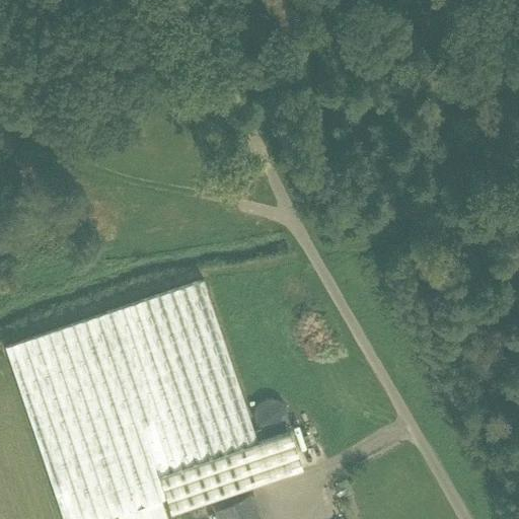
[(203,281),(103,314),(158,476),(257,443),(203,281)]
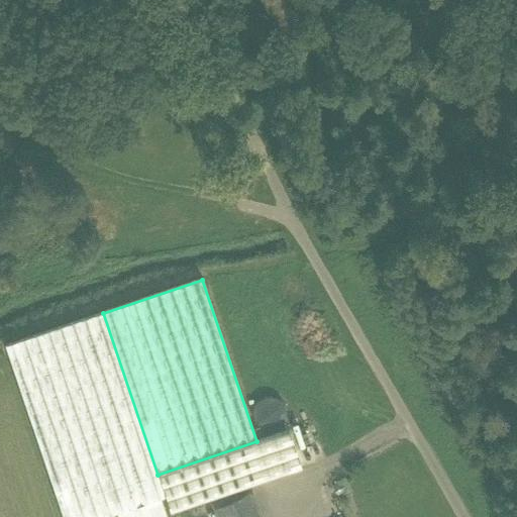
[(103,313),(5,346),(62,516),(106,516),(112,515),(116,514),(161,499),(166,497),(158,475),(103,313)]
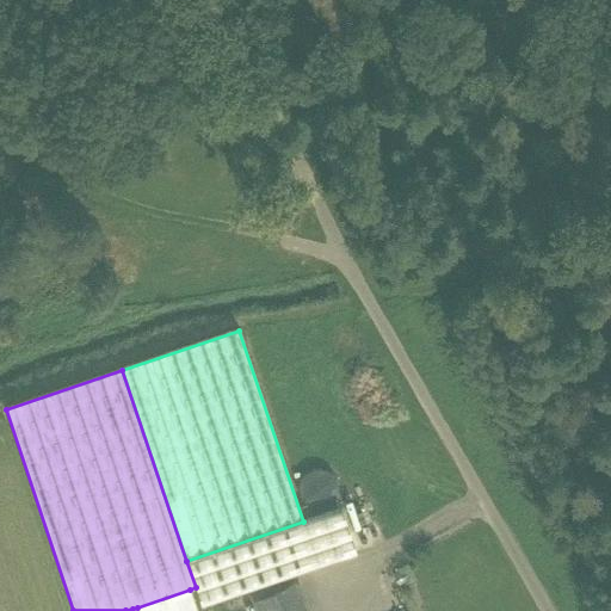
[(303,522),(186,561),(196,587),(202,605),(356,554),(341,508),(303,522)]
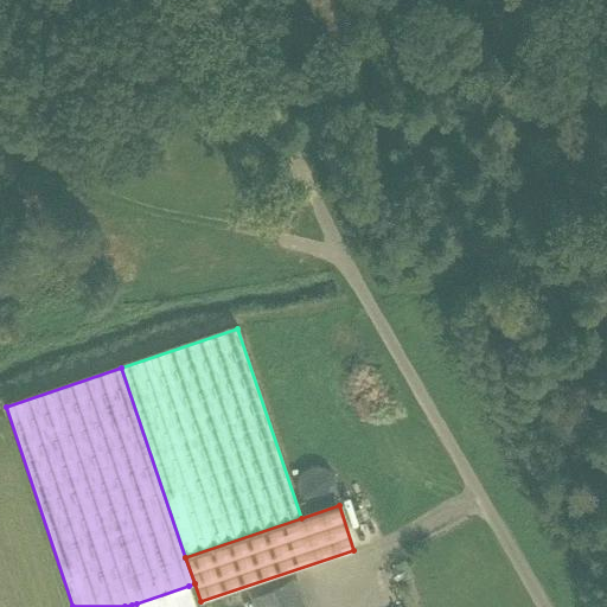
[(305,606),(292,577),(251,598),(256,606),(305,606)]
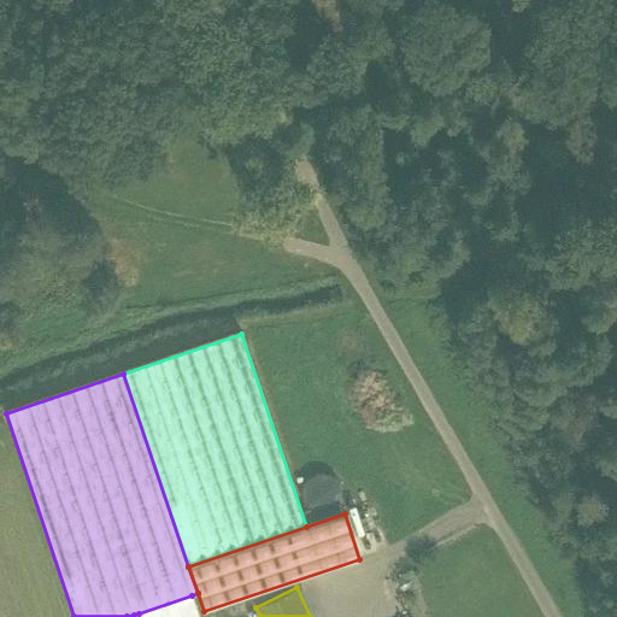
[(199,616),(192,595),(139,613),(140,616),(199,616)]
